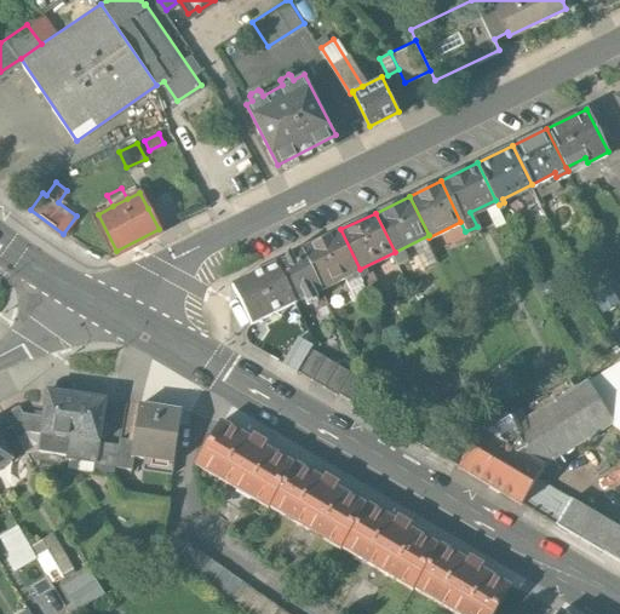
[(340,229),(304,247),(323,287),(360,269),(340,229)]
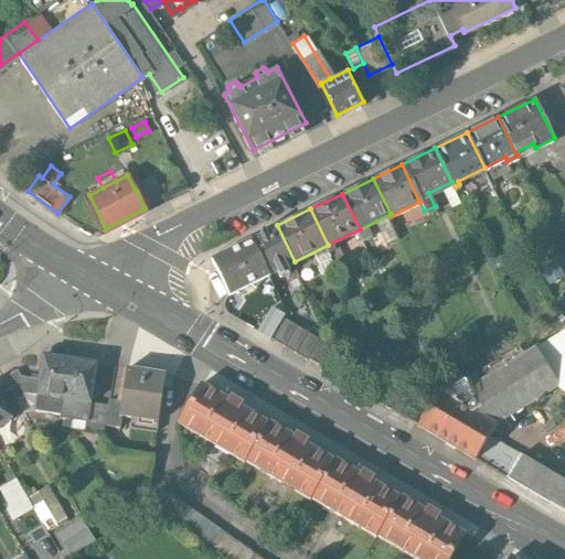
[(295,261),(277,225),(253,237),(270,273),(295,261)]
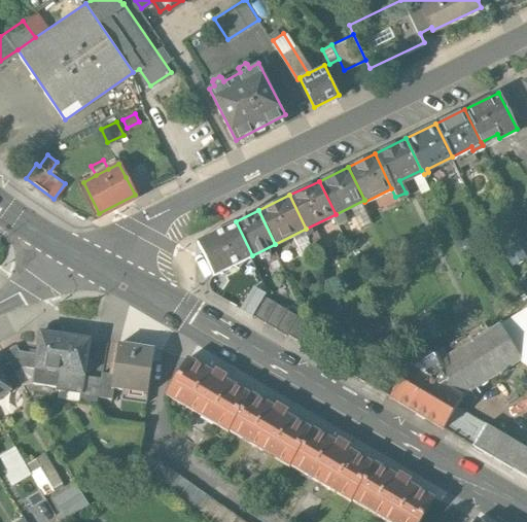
[(236,221),(198,239),(214,273),(252,255),(236,221)]
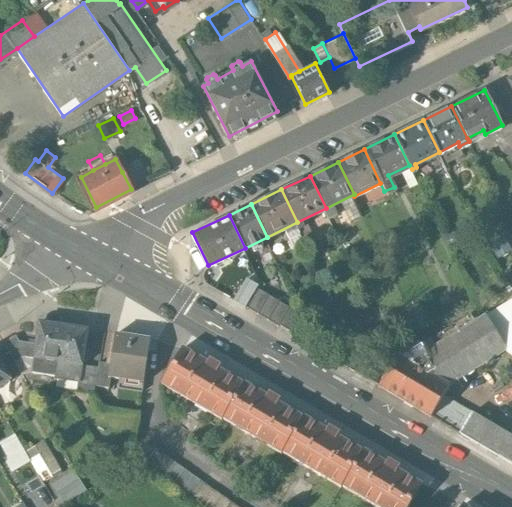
[(257,283),(235,270),(223,291),(245,304),(257,283)]
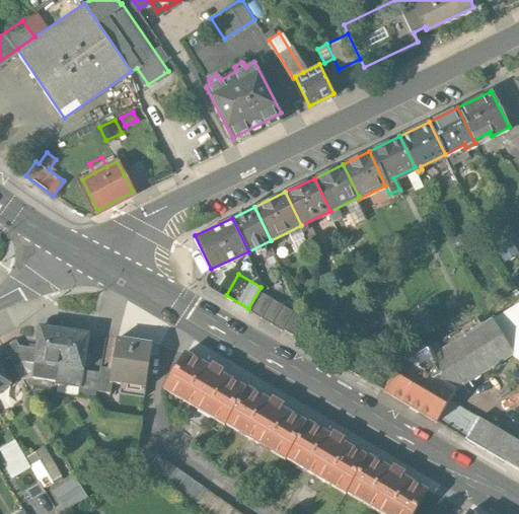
[(293,308),(262,290),(250,309),(282,327),(283,326),(293,308)]
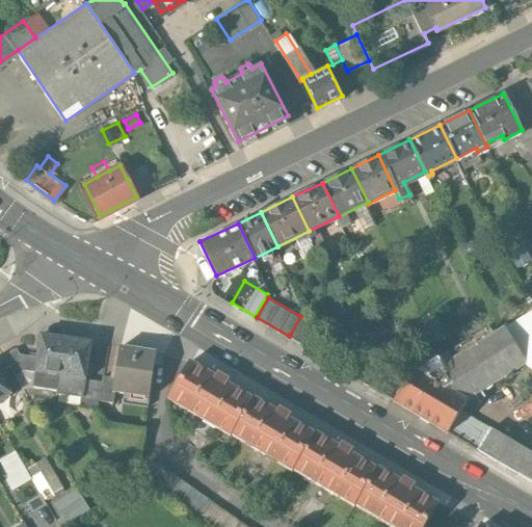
[(531,307),(505,323),(528,359),(531,362),(531,307)]
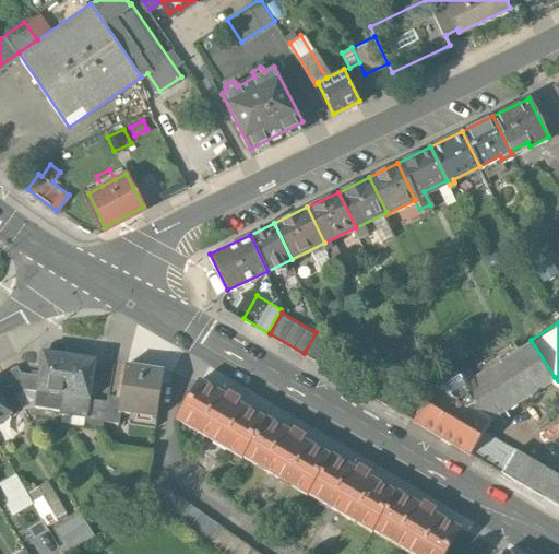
[(328,338),(317,331),(316,332),(305,352),(316,358),(328,338)]
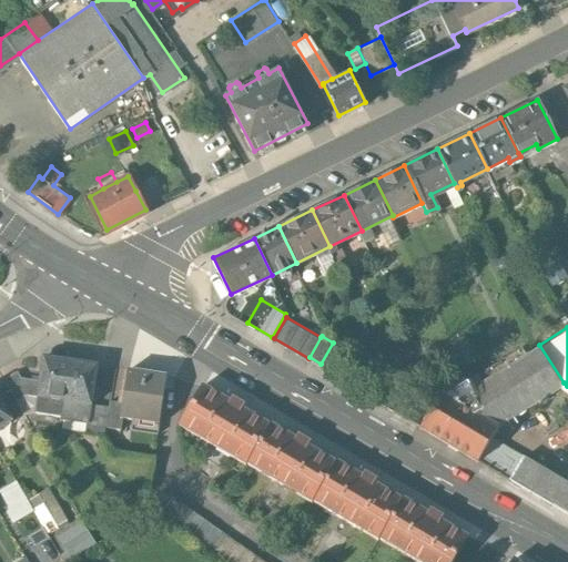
[(539,345),(473,387),(498,423),(564,382),(539,345)]
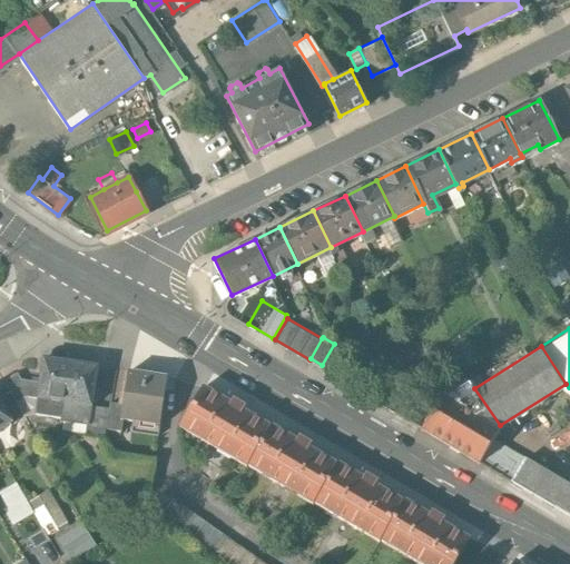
[(69,359),(43,356),(37,403),(61,407),(69,359)]
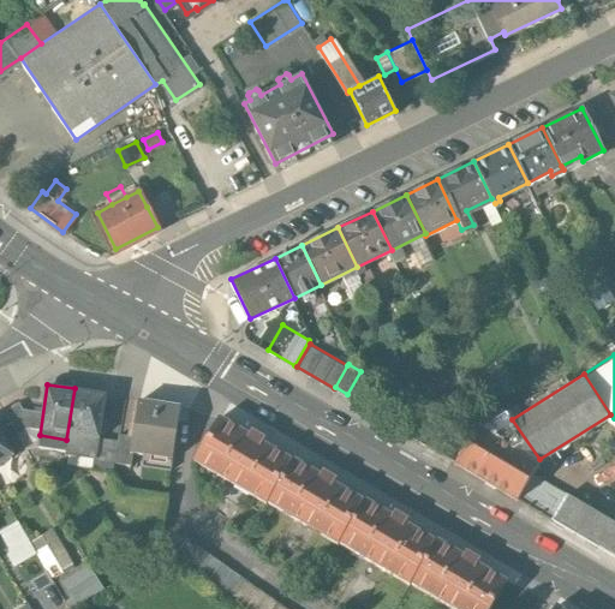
[(106,393),(75,388),(66,440),(65,447),(95,452),(96,453),(99,436),(100,425),(107,427),(108,417),(102,416),(106,393)]
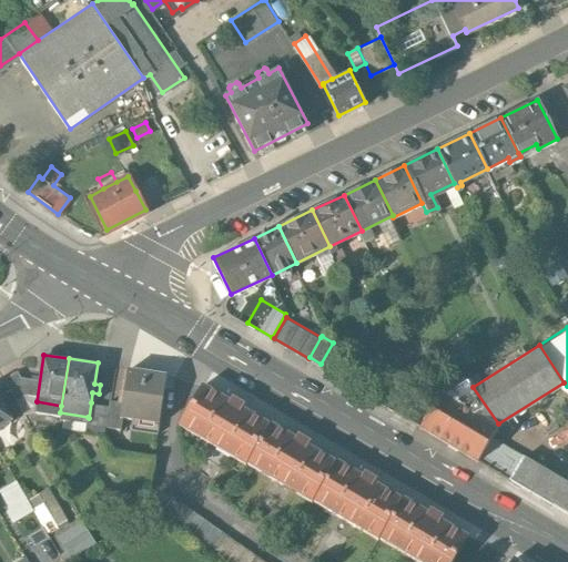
[(166,374),(128,367),(122,399),(120,416),(123,416),(159,421),(166,374)]
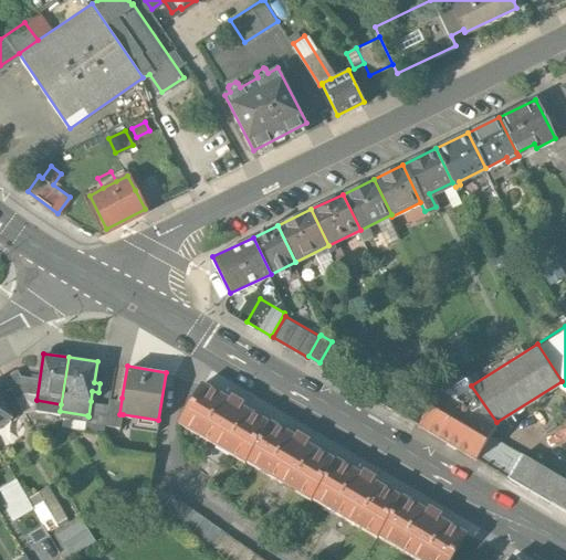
[(471,386),(463,374),(439,390),(419,422),(475,456),(490,433),(496,422),(471,386)]
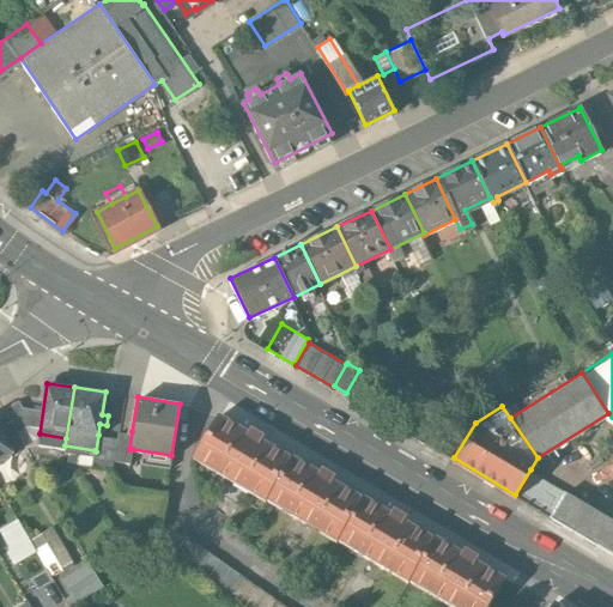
[(612,420),(607,417),(593,436),(602,443),(606,439),(612,444),(612,420)]
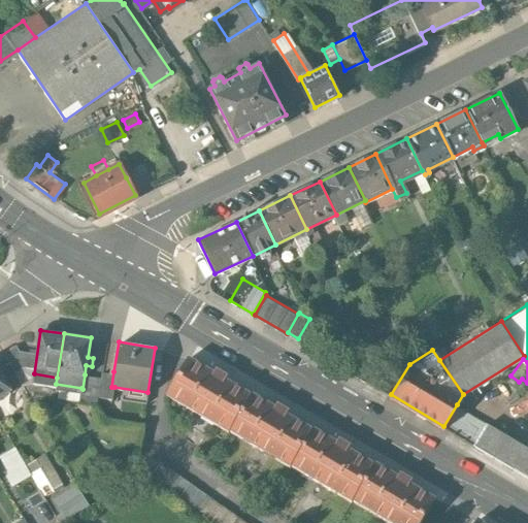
[(229,431),(248,399),(225,386),(226,383),(213,376),(211,379),(187,365),(167,399),(227,433),(229,431)]
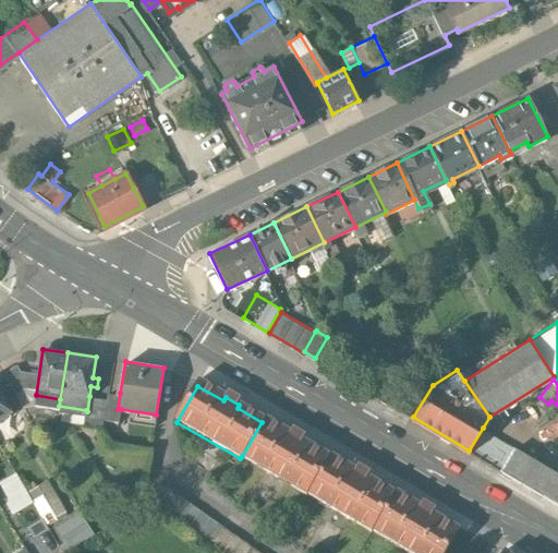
[(0,389),(0,417),(12,410),(9,406),(13,404),(7,391),(1,393),(0,389)]
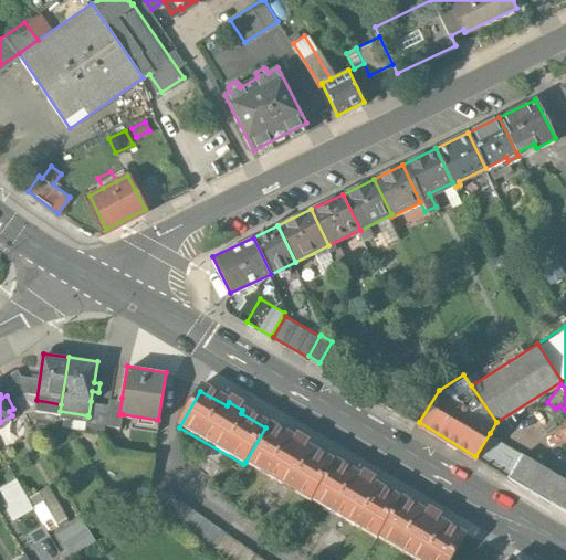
[(122,398),(109,395),(108,403),(105,424),(121,426),(123,414),(119,414),(122,398)]
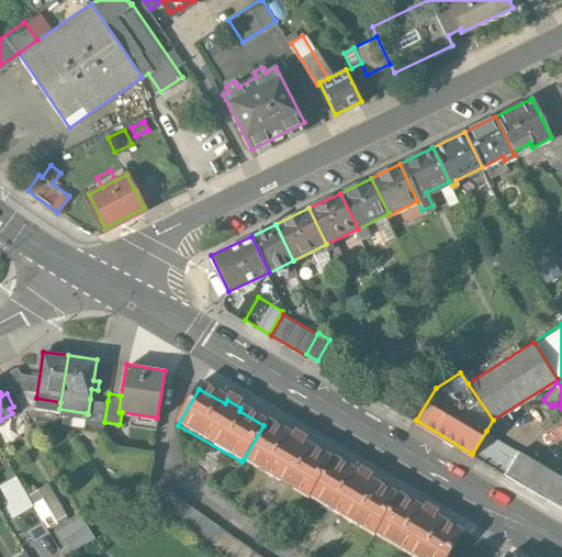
[(108,401),(90,399),(88,414),(87,413),(85,425),(103,427),(104,422),(108,401)]
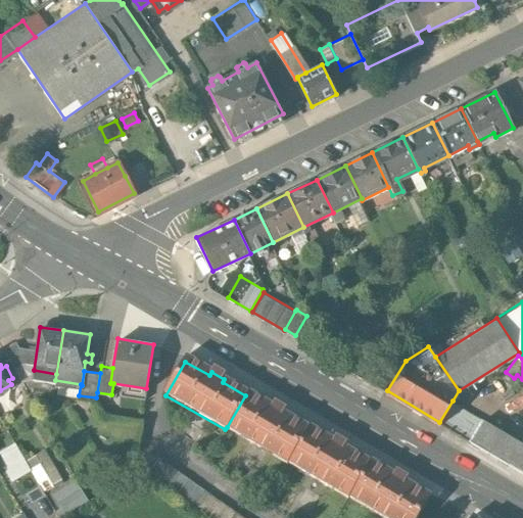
[(288,459),(305,427),(283,414),(285,411),(273,404),(271,408),(246,393),(245,395),(227,427),(286,462),(288,459)]
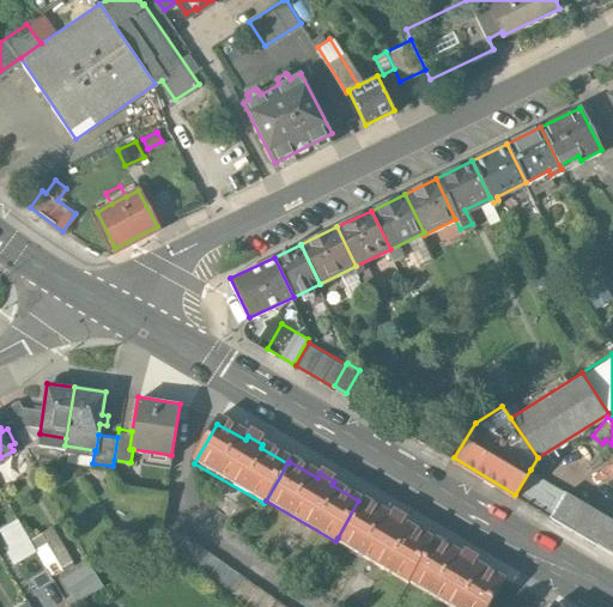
[(612,517),(530,469),(515,495),(612,552),(612,517)]
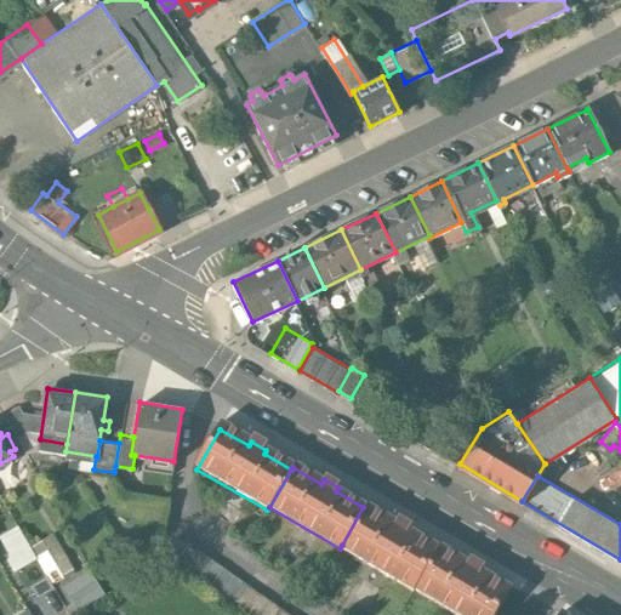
[(414,582),(436,544),(409,528),(411,524),(397,516),(394,520),(365,504),(363,507),(342,545),(412,585),(414,582)]
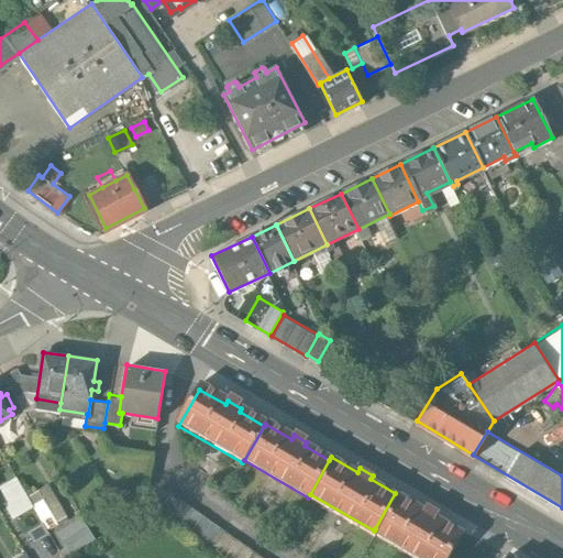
[(0,483),(15,512),(34,502),(17,470),(0,479),(0,483)]
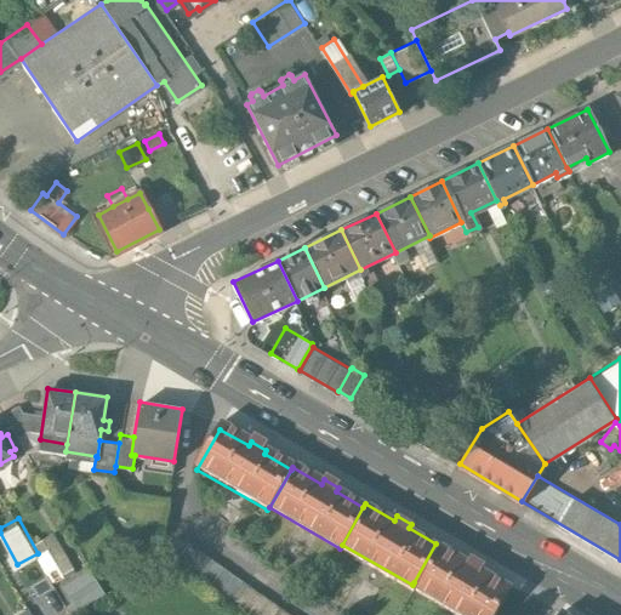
[(297,614),(177,531),(163,553),(250,614),(297,614)]
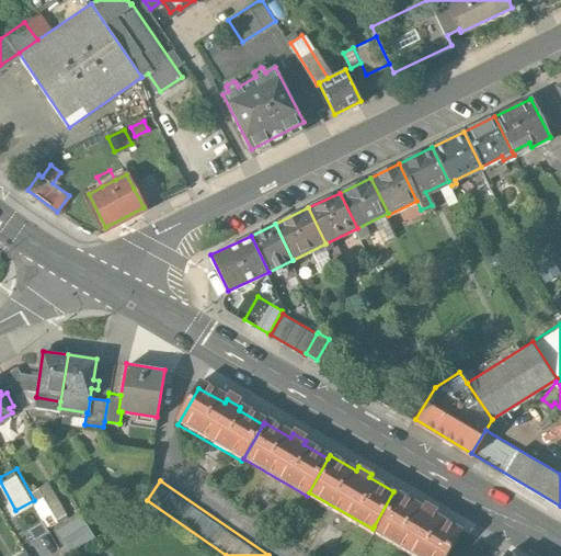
[(425,555),(441,555),(459,526),(434,512),(436,509),(423,501),(421,505),(395,490),(393,491),(374,526),(425,555)]
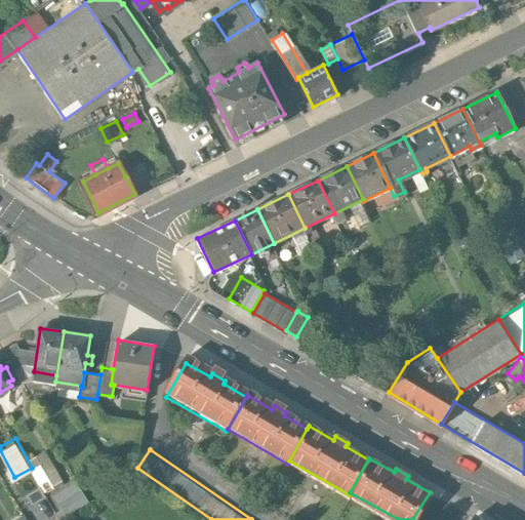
[(29,519),(25,509),(15,514),(18,519),(29,519)]
